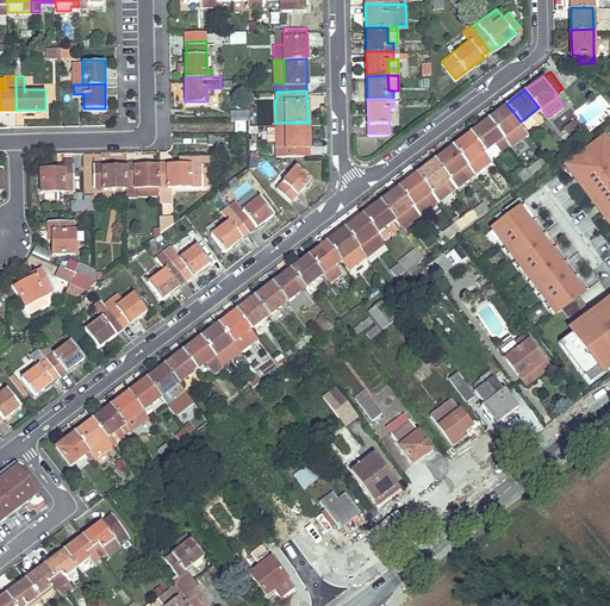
[(489,117),(503,135),(508,143),(510,145),(528,131),(521,122),(506,104),(489,117)]
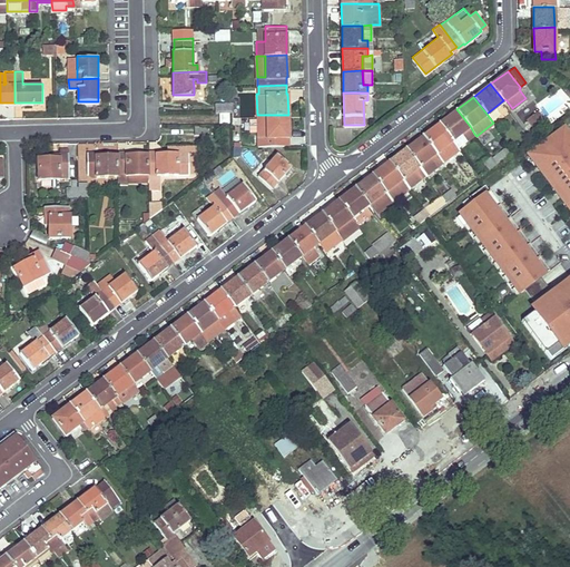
[(215,101),(215,110),(232,110),(232,101),(215,101)]
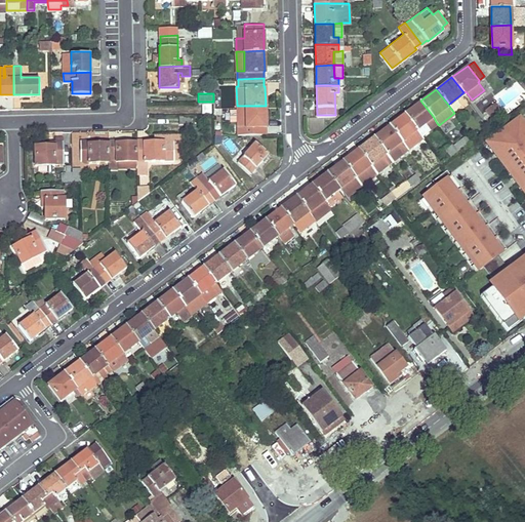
[(405,113),(416,128),(426,121),(431,128),(437,123),(433,116),(420,101),(405,113)]
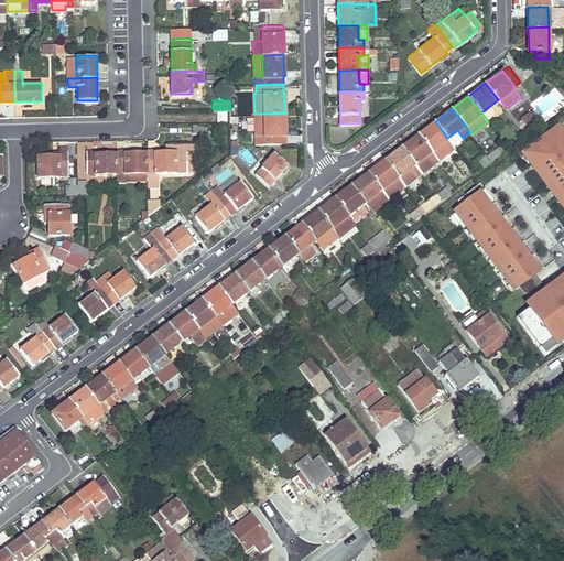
[(523,116),(528,122),(537,116),(532,109),(523,116)]
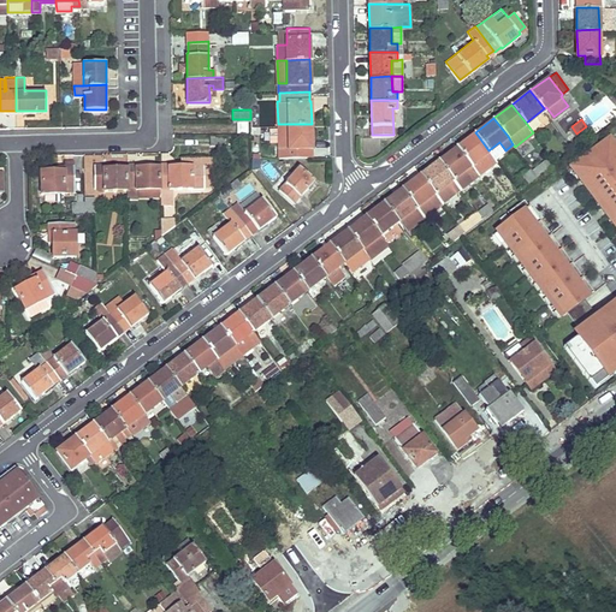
[(248,131),(248,120),(237,120),(237,131),(248,131)]
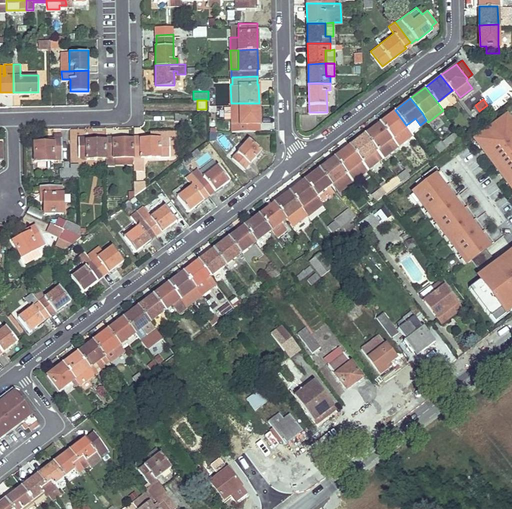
[(231,130),(259,129),(259,103),(231,103),(231,130)]
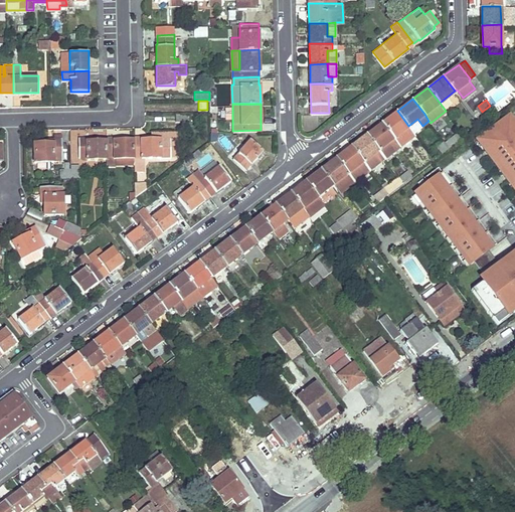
[(382,122),(400,146),(415,134),(413,132),(408,126),(397,111),(382,122)]
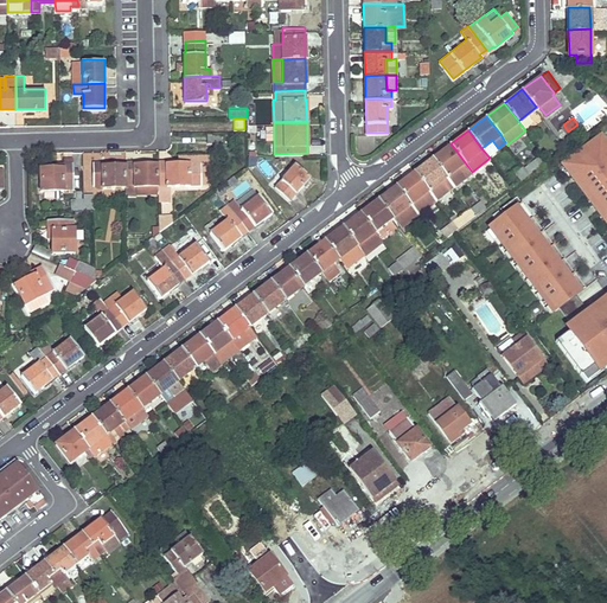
[(606,143),(600,134),(596,136),(606,149),(606,143)]
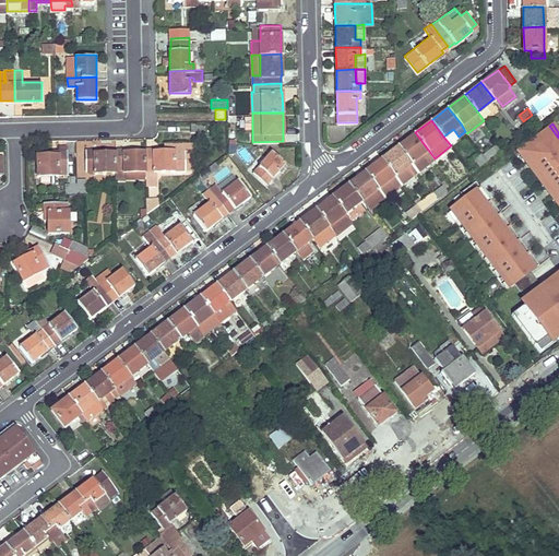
[(558,205),(558,138),(549,126),(520,149),(558,200),(558,202),(557,204),(558,205)]
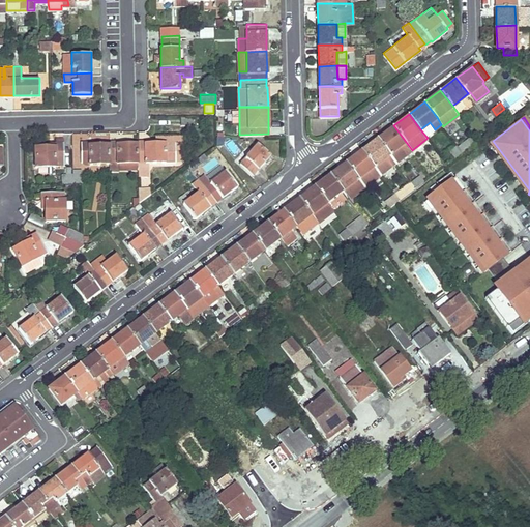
[(425,136),(435,129),(430,122),(420,129),(425,136)]
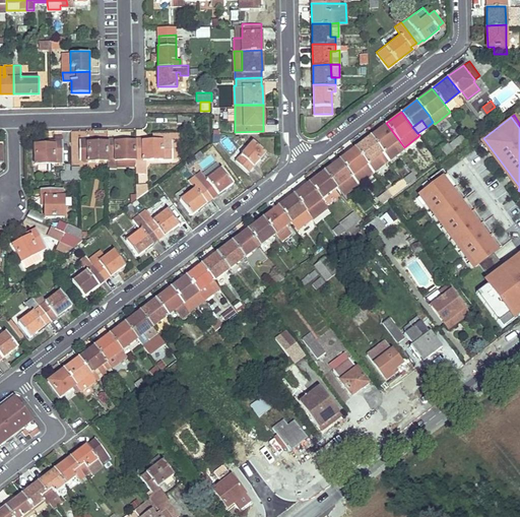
[(371,134),(389,158),(404,147),(386,123),(371,134)]
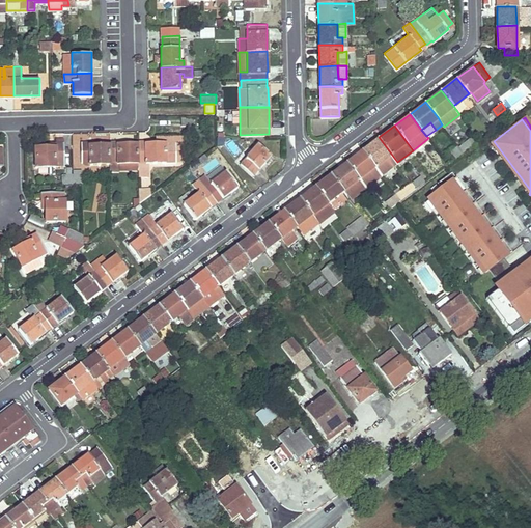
[(183,135),(156,135),(156,139),(156,142),(175,142),(176,161),(184,160),(183,141),(183,135)]
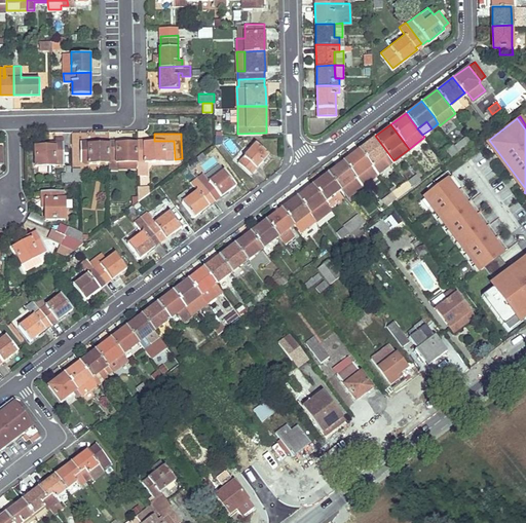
[(55,161),(64,161),(64,136),(54,136),(54,140),(53,140),(53,144),(44,144),(35,144),(35,164),(55,163),(55,161)]
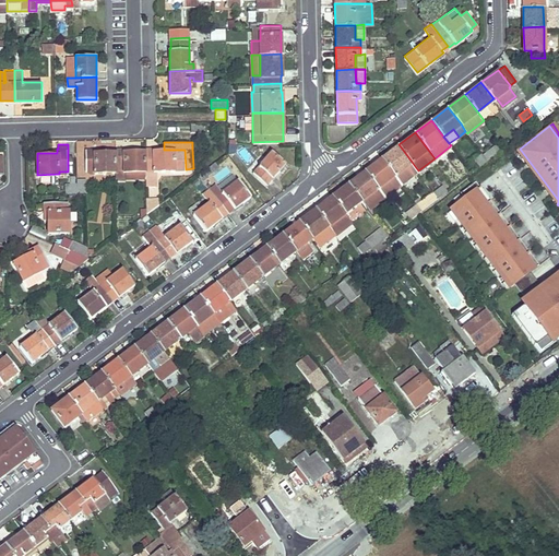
[(401,182),(418,170),(399,144),(382,157),(401,182)]
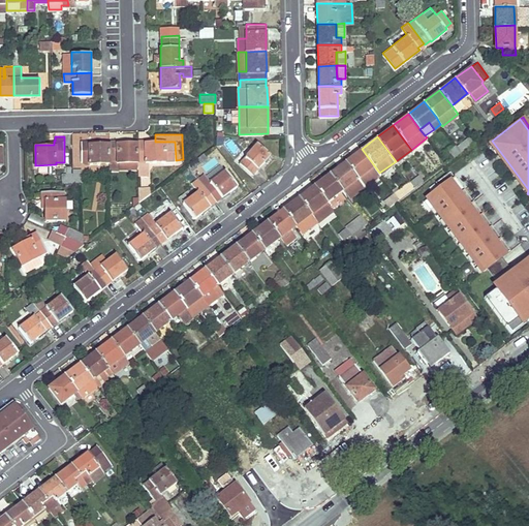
[(85,162),(110,161),(109,143),(99,143),(90,143),(90,140),(81,141),(81,159),(82,160),(85,162)]
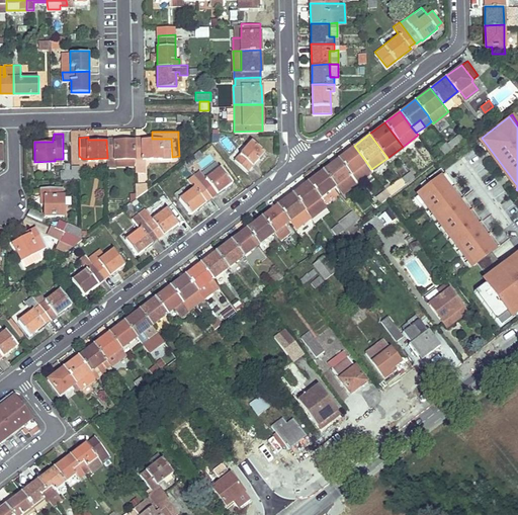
[(115,140),(115,137),(106,137),(106,140),(107,158),(107,166),(115,166),(115,165),(115,158),(135,158),(134,140),(124,140),(115,140)]
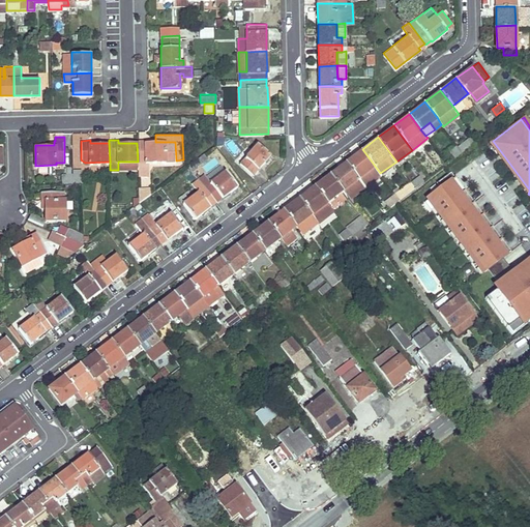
[(137,140),(137,143),(138,162),(138,169),(138,174),(148,174),(148,160),(176,160),(175,142),(155,142),(146,142),(146,140),(137,140)]
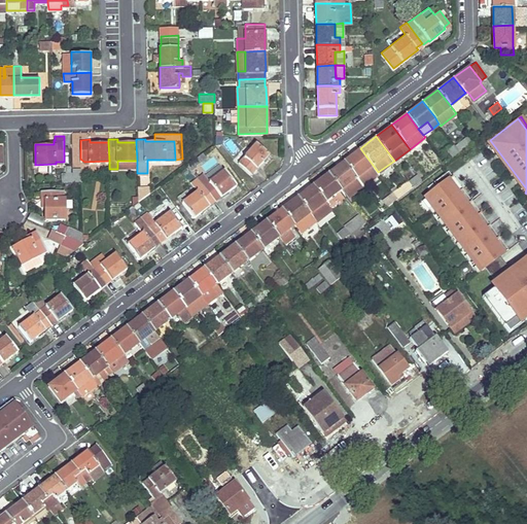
[(526,190),(526,188),(490,140),(487,142),(525,193),(526,190)]
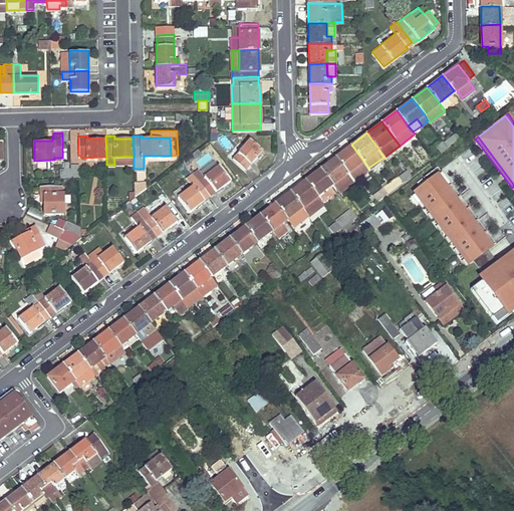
[(232,157),(245,169),(262,149),(249,138),(232,157)]
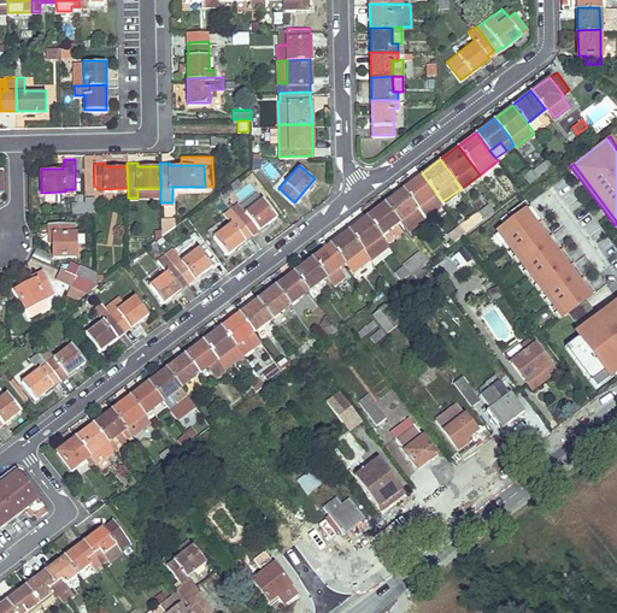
[(523,174),(529,181),(536,176),(530,168),(523,174)]
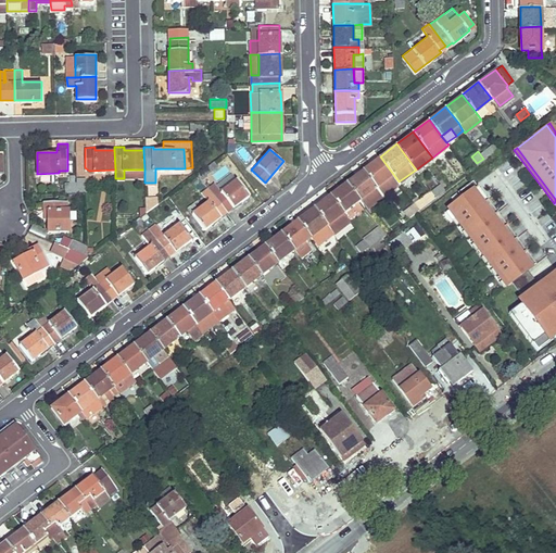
[(471,160),(468,155),(460,161),(464,165),(471,160)]
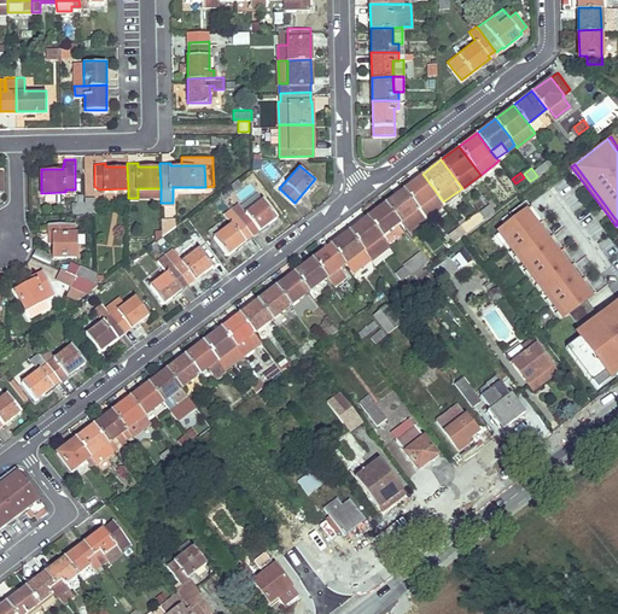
[(443,202),(423,174),(403,187),(425,216),(443,202)]
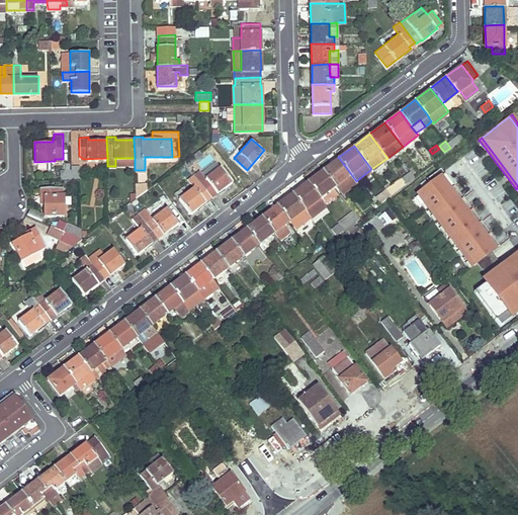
[(323,169),(335,184),(341,192),(356,181),(338,157),(323,169)]
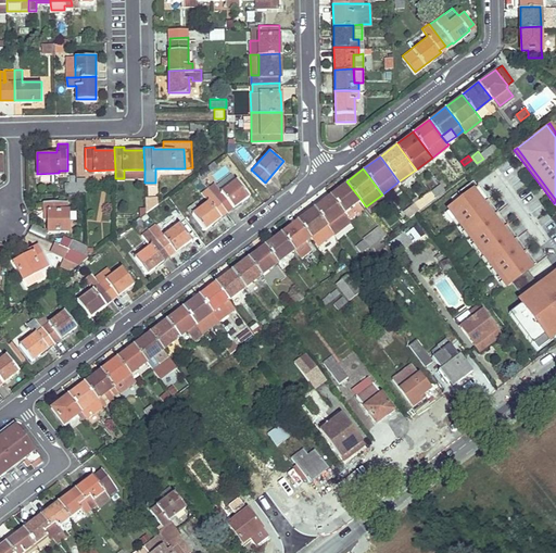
[(207,186),(225,209),(231,204),(232,206),(249,195),(237,177),(220,190),(214,181),(207,186)]
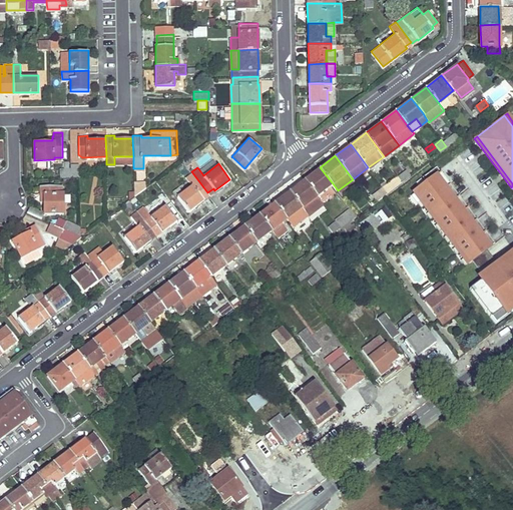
[(469,261),(472,258),(480,269),(495,258),(486,246),(494,241),(488,233),(485,235),(479,226),(481,224),(470,210),(468,212),(461,203),(464,201),(452,186),(450,188),(447,184),(449,182),(444,175),(441,177),(438,173),(441,171),(436,164),(422,175),(426,181),(415,189),(421,197),(425,202),(430,209),(434,214),(439,220),(443,225),(448,232),(452,237),(457,244),(460,249),(465,256),(469,261)]
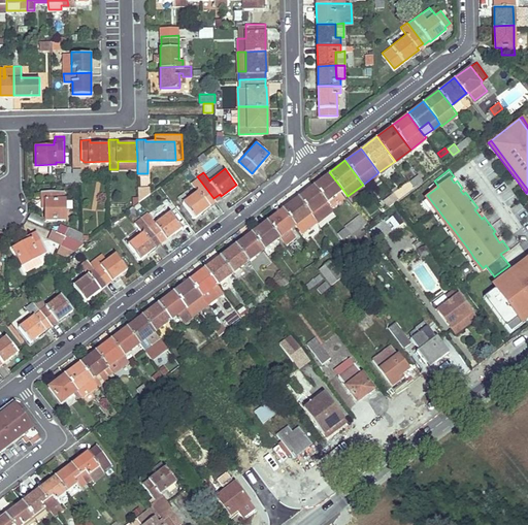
[(72,181),(72,171),(61,172),(62,181),(72,181)]
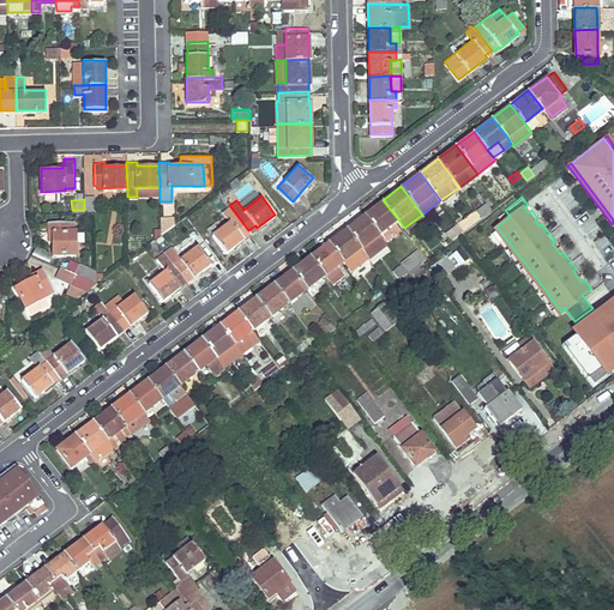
[(397,218),(383,200),(365,213),(378,231),(397,218)]
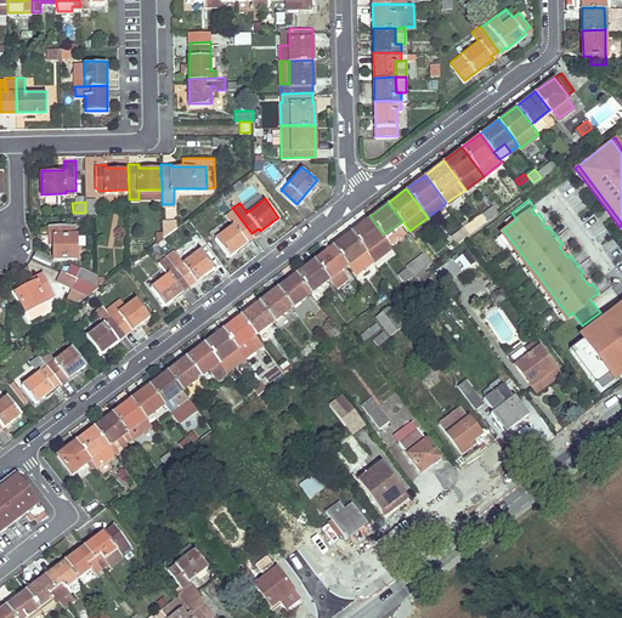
[(497,210),(492,204),(482,213),(487,219),(497,210)]
